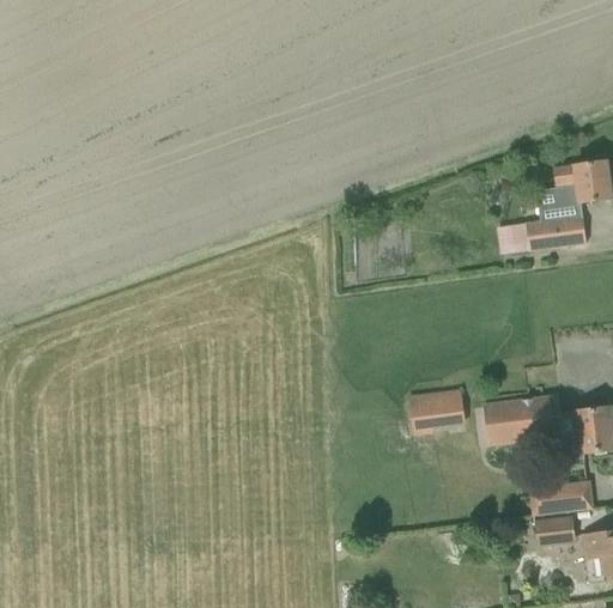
[(557,204),(542,206),(544,218),(525,220),(525,223),(504,225),(508,251),(586,242),(581,200),(611,196),(606,159),(552,166),(557,204)]
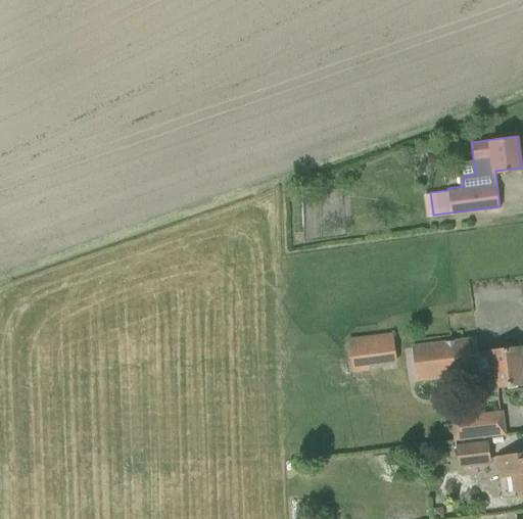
[(382,351),(396,349),(394,333),(379,335),(379,341),(352,344),(354,366),(384,362),(382,351)]
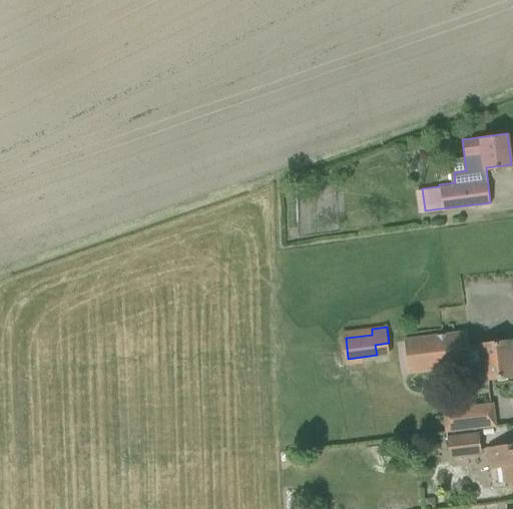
[(512,374),(512,362),(510,339),(469,344),(467,330),(448,333),(407,339),(411,371),(472,362),(472,360),(484,359),(487,378),(495,377),(512,374)]
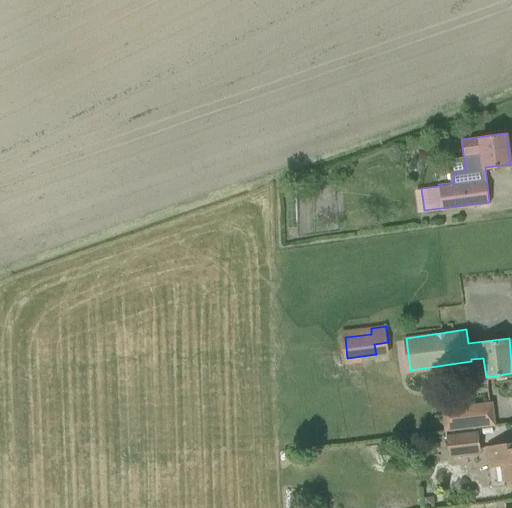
[(494,422),(491,401),(443,407),(445,428),(494,422)]
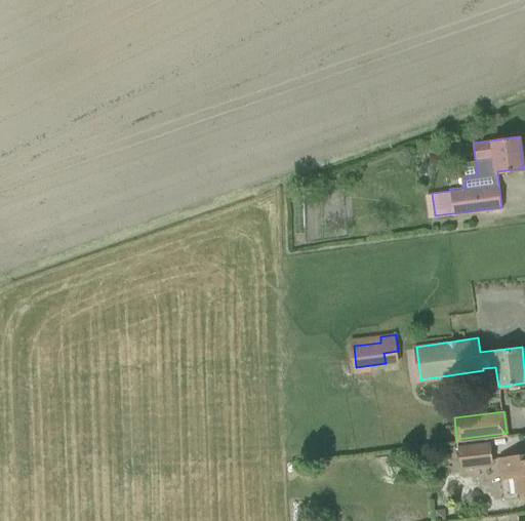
[(457,444),(460,467),(492,464),(489,441),(457,444)]
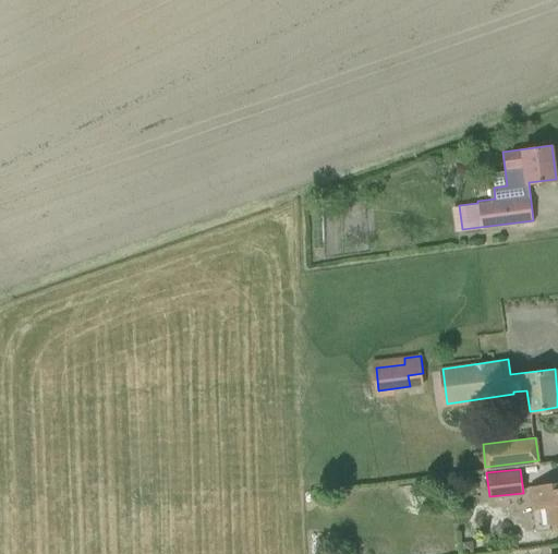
[(545,500),(548,524),(557,522),(557,481),(530,484),(531,502),(545,500)]
